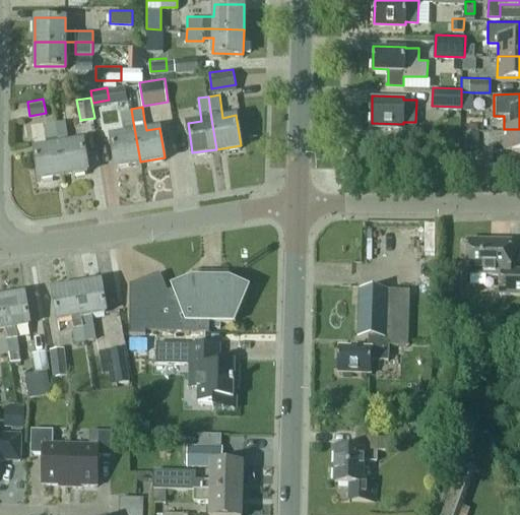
[(140,162),(133,122),(131,109),(121,111),(123,124),(125,124),(126,133),(111,135),(116,166),(140,162)]
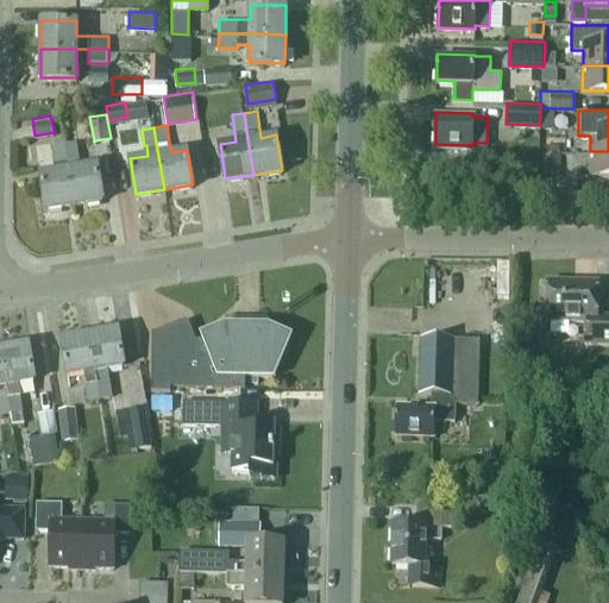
[(74,203),(102,199),(98,164),(80,167),(77,156),(75,140),(64,142),(67,157),(74,203)]
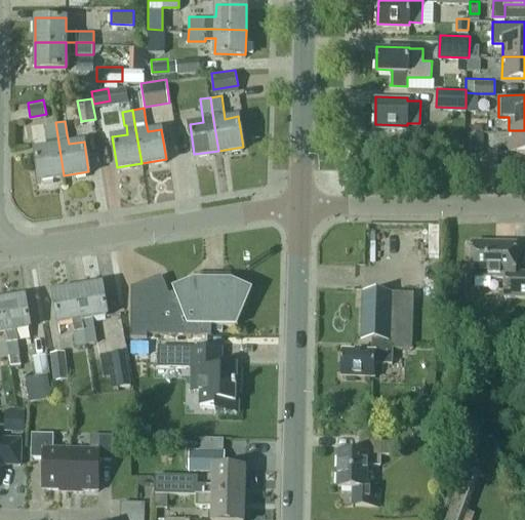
[(57,135),(55,122),(46,123),(48,137),(57,135)]
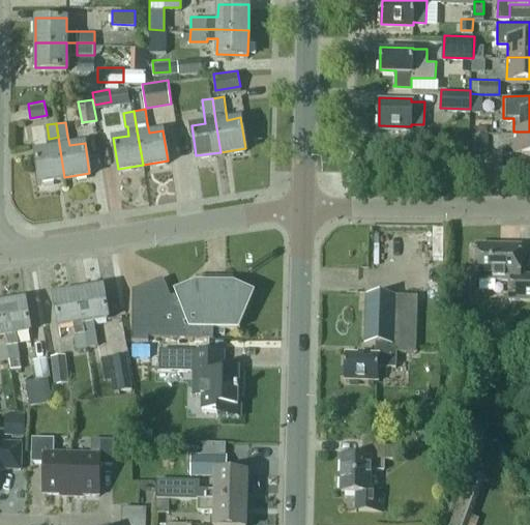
[(471,132),(471,146),(487,146),(488,132),(471,132)]
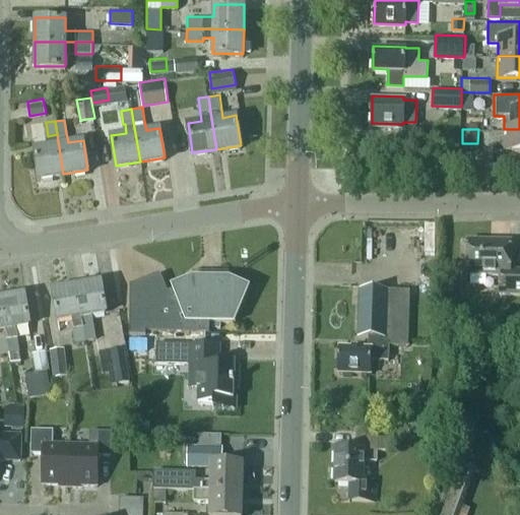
[(519,129),(504,129),(503,142),(493,142),(493,163),(504,164),(504,150),(519,150),(519,129)]
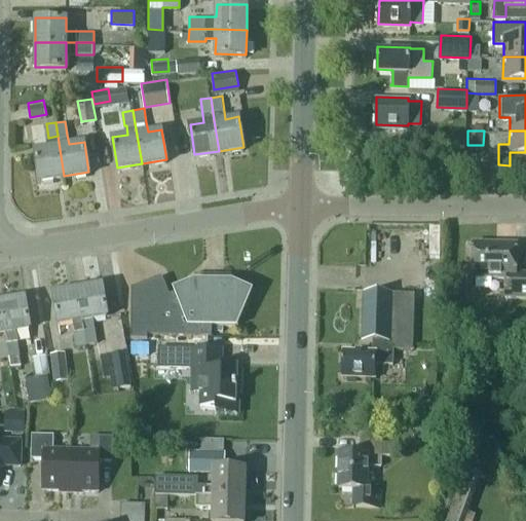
[(47,147),(35,149),(40,180),(64,176),(58,136),(48,138),(46,138),(47,147)]
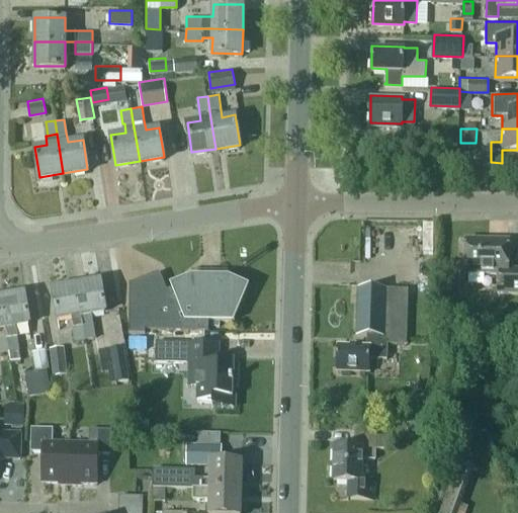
[(508,238),(465,236),(465,270),(498,271),(497,289),(517,289),(517,265),(508,265),(508,238)]
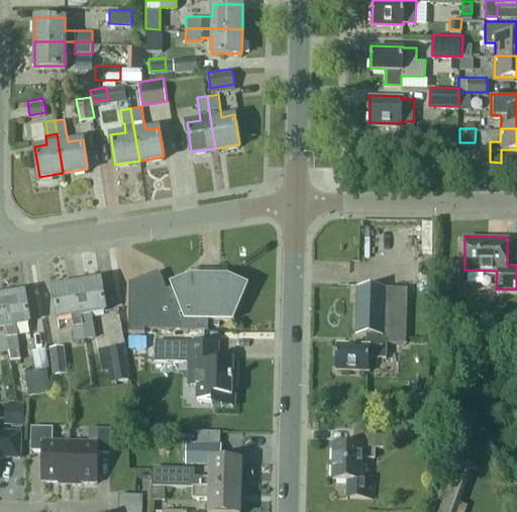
[(128,329),(144,330),(144,326),(209,327),(209,326),(208,326),(208,317),(234,317),(234,316),(233,316),(246,284),(227,276),(227,268),(191,267),(191,275),(166,285),(161,272),(159,270),(156,270),(130,281),(130,280),(129,280),(128,329)]
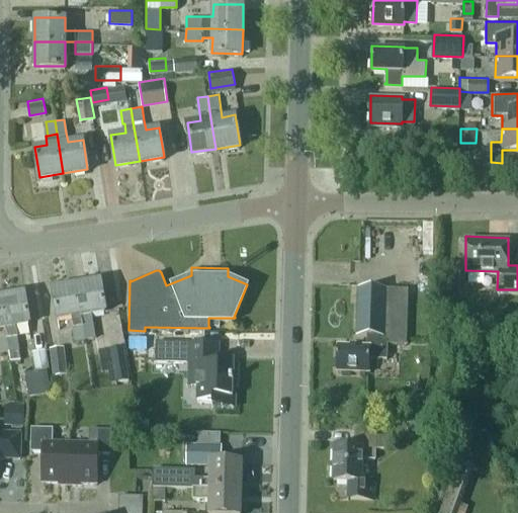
[(100,279),(77,283),(86,337),(96,335),(94,321),(92,322),(90,312),(105,309),(100,279)]
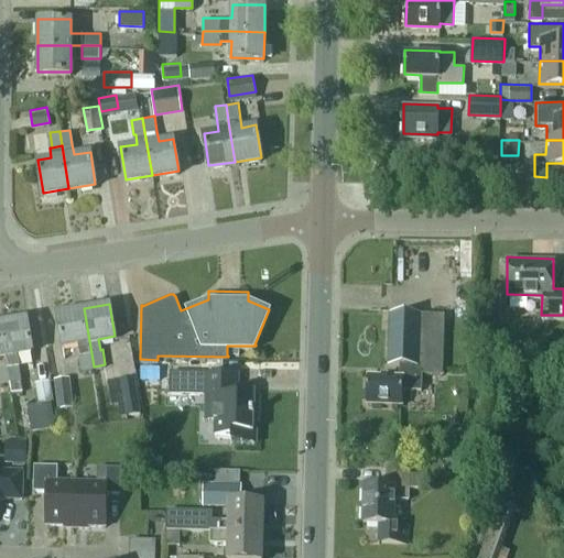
[(78,342),(80,353),(79,353),(82,369),(94,367),(84,308),(56,313),(62,345),(78,342)]
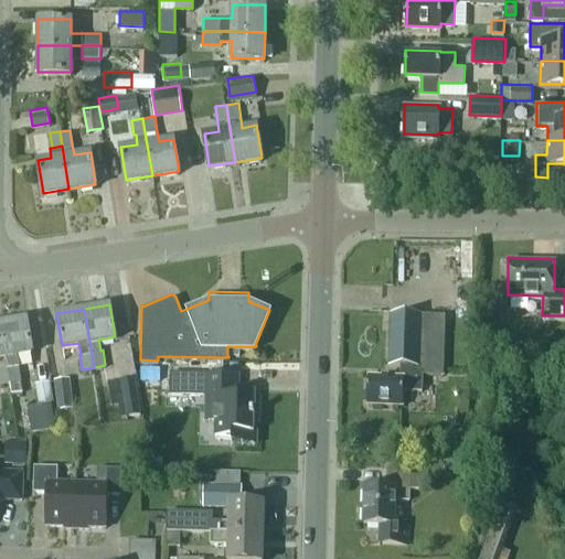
[(369,373),(368,401),(403,404),(403,386),(420,387),(422,376),(419,376),(419,371),(441,372),(443,348),(452,348),(454,314),(391,312),(388,361),(404,361),(404,374),(369,373)]
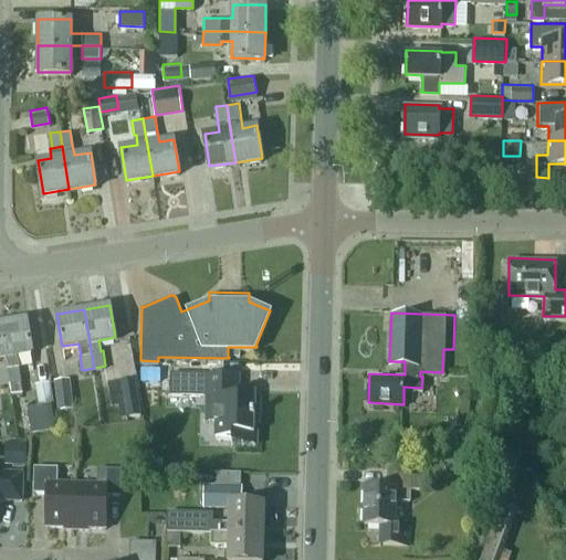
[(27,318),(0,321),(0,324),(6,355),(7,366),(10,382),(11,392),(22,391),(21,380),(22,380),(18,354),(31,350),(27,318)]
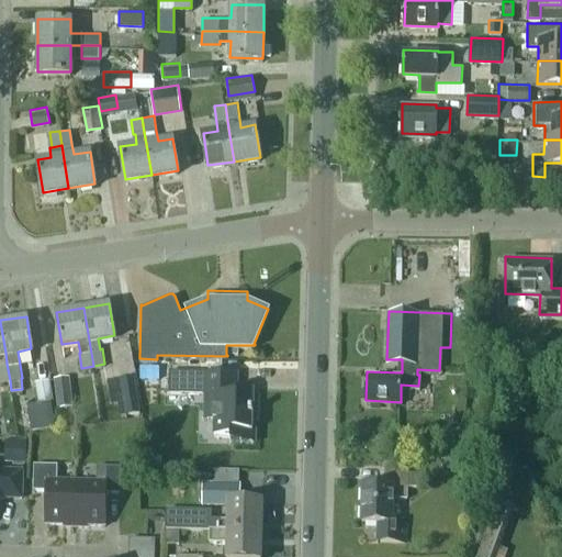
[(0,380),(10,380),(7,364),(0,365),(0,380)]
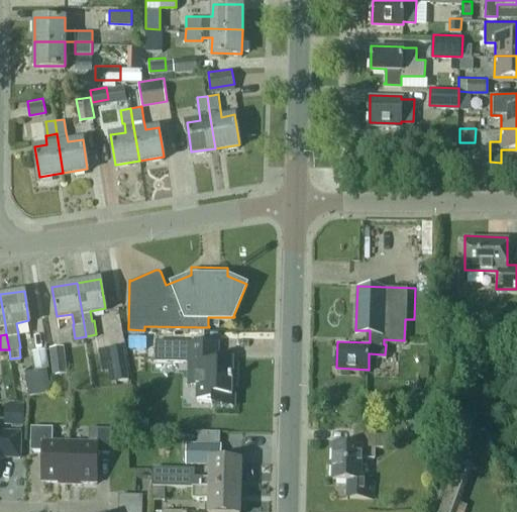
[(128,335),(128,345),(144,345),(144,335),(128,335)]
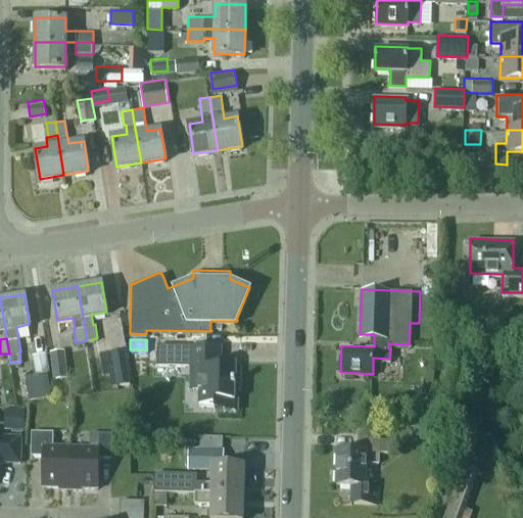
[(157,342),(156,363),(195,364),(195,378),(199,378),(199,403),(215,404),(215,398),(235,398),(235,359),(220,358),(220,343),(157,342)]
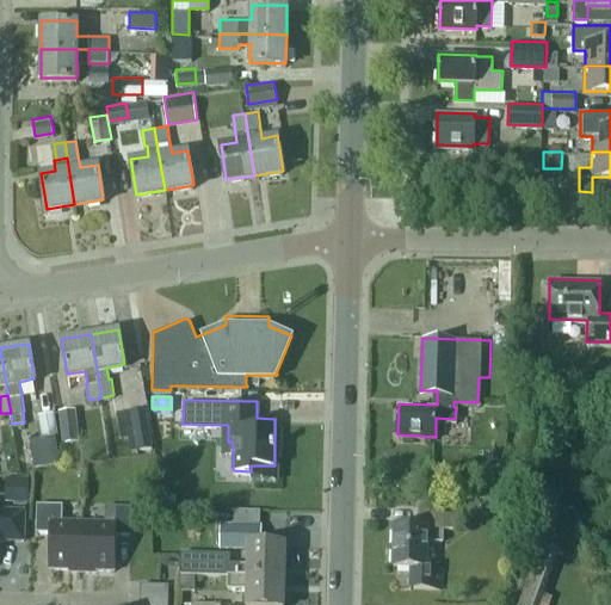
[(153,445),(147,405),(131,407),(137,448),(153,445)]
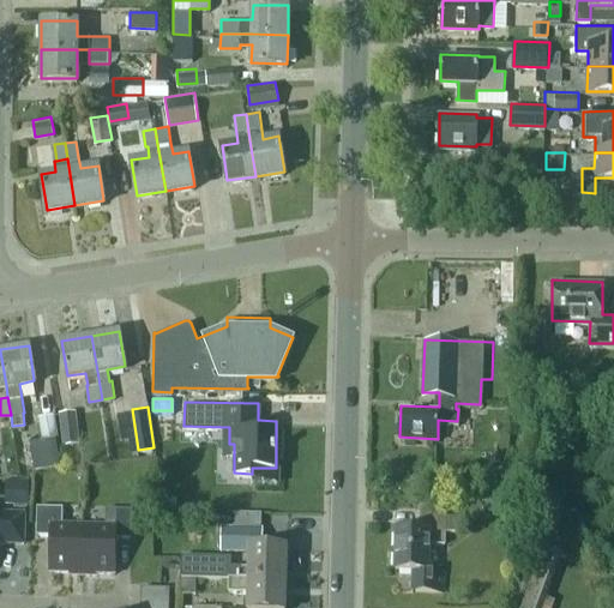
[(79,441),(76,409),(60,410),(62,443),(79,441)]
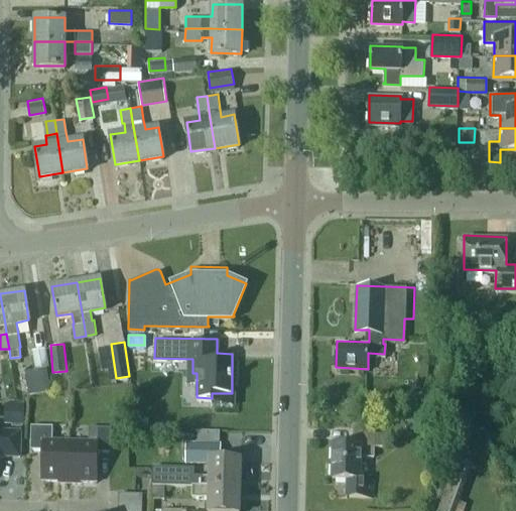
[(25,369),(29,393),(50,390),(44,346),(33,348),(35,368),(25,369)]
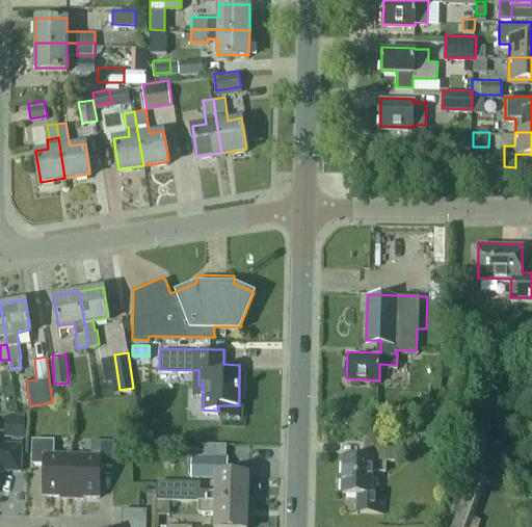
[(24,433),(25,413),(12,413),(11,433),(24,433)]
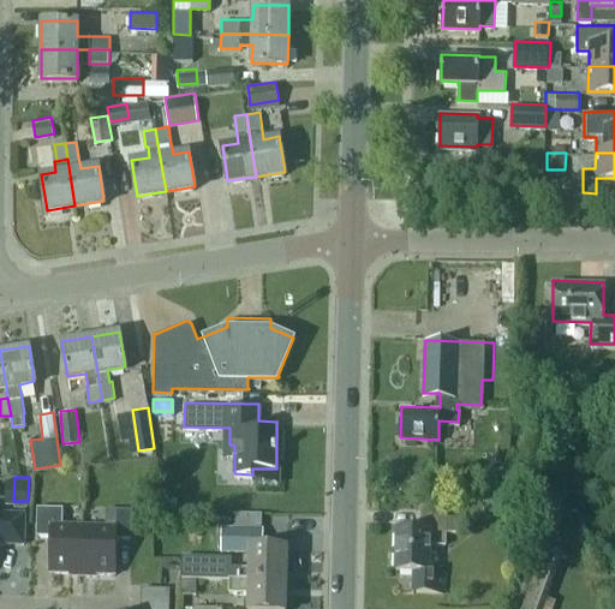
[(51,569),(83,571),(84,523),(63,523),(63,505),(36,505),(36,533),(52,533),(51,569)]
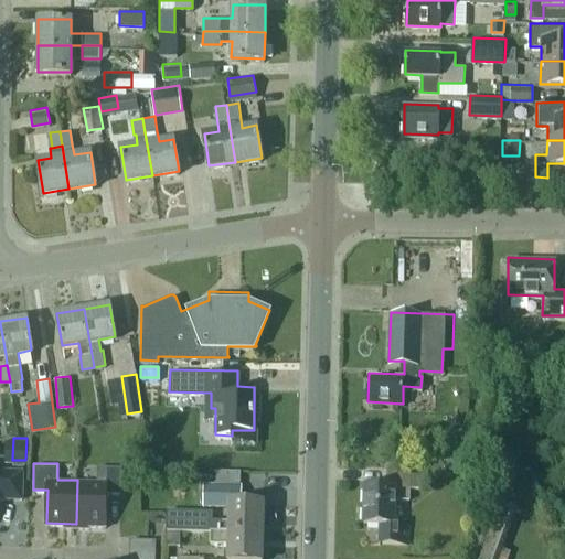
[(394,485),(364,484),(363,520),(380,522),(379,539),(407,540),(407,520),(394,519),(394,496),(408,497),(408,486),(420,486),(420,472),(409,472),(409,464),(386,463),(386,476),(394,477),(394,485)]
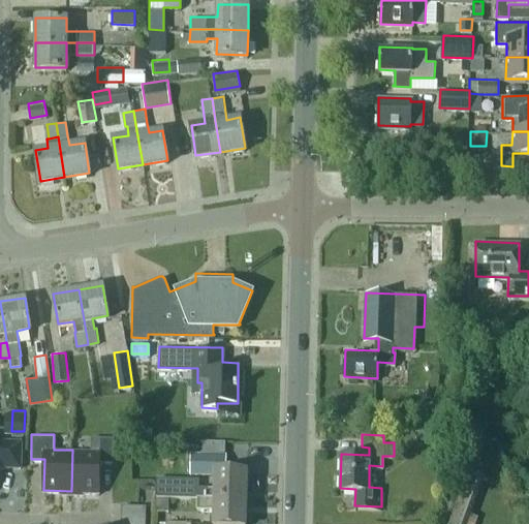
[(72,450),(71,491),(98,492),(99,461),(113,461),(114,436),(91,435),(90,451),(72,450)]
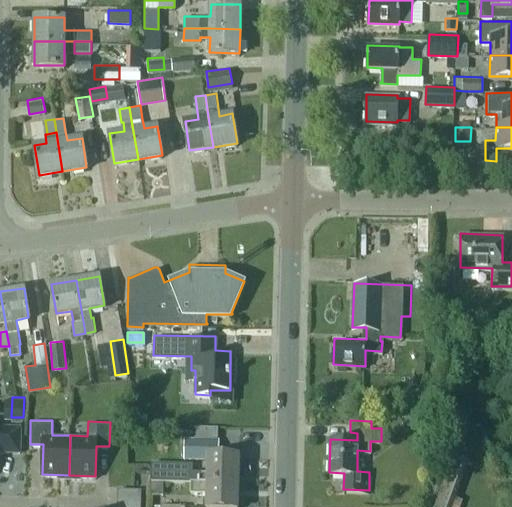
[(0,451),(2,449),(19,450),(20,425),(0,424),(0,451)]
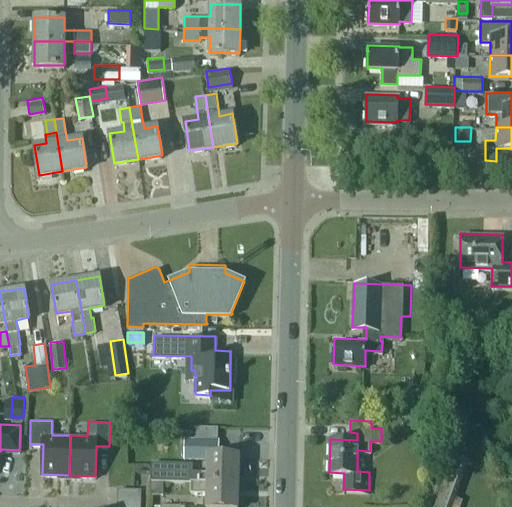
[(184,457),(200,457),(200,449),(218,449),(218,437),(184,437),(184,457)]
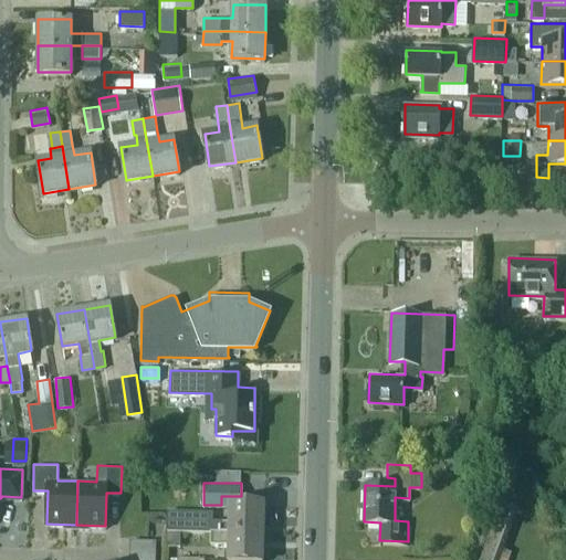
[(502,498),(479,559),(500,559),(521,505),(502,498)]
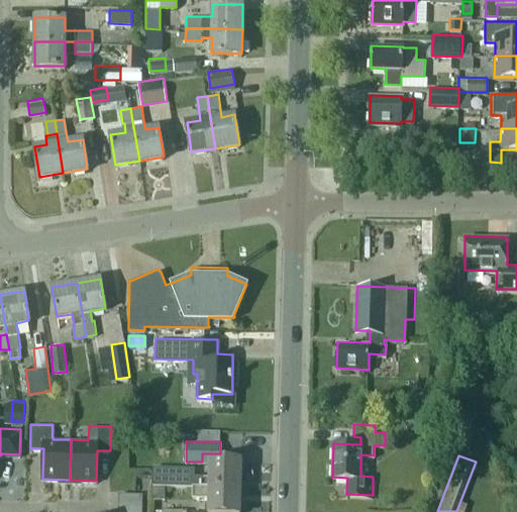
[(193,475),(193,485),(240,487),(241,459),(210,458),(209,475),(193,475)]
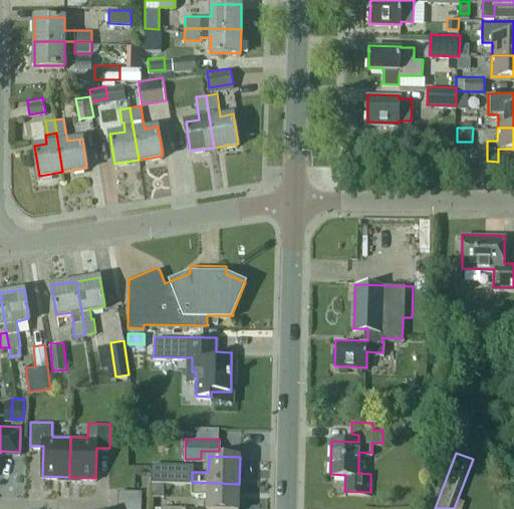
[(238,508),(239,484),(192,482),(192,493),(208,493),(207,508),(238,508)]
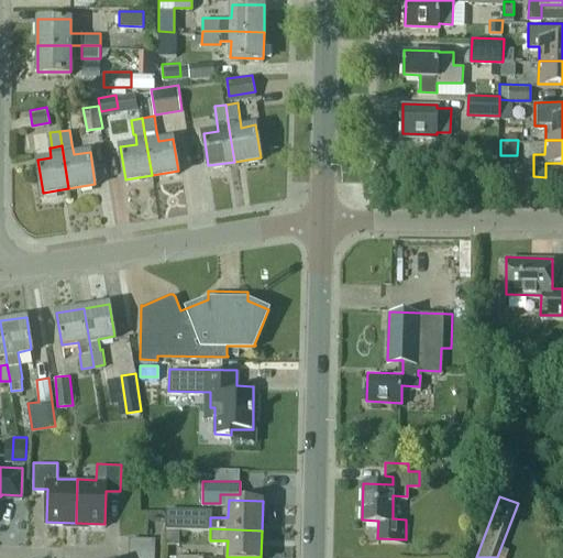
[(155,550),(155,537),(129,536),(129,550),(155,550)]
